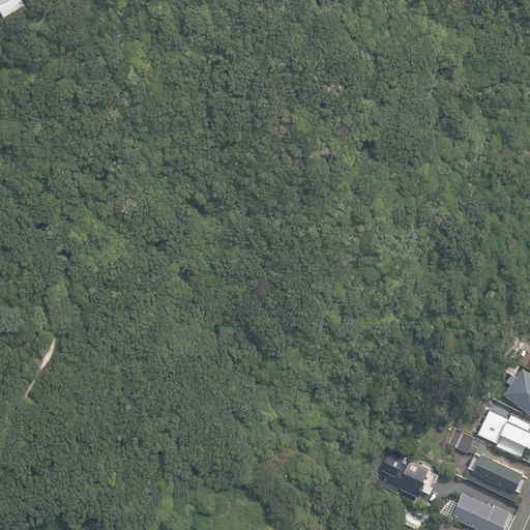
[(0,0),(0,9),(5,18),(25,6),(22,0),(0,0)]
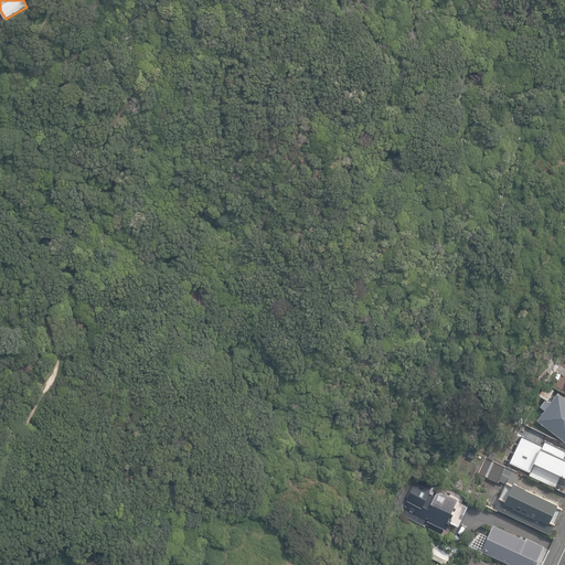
[(537,419),(564,440),(564,396),(558,392),(552,401),(550,400),(555,390),(546,385),(540,395),(546,398),(541,406),(545,411),(537,419)]
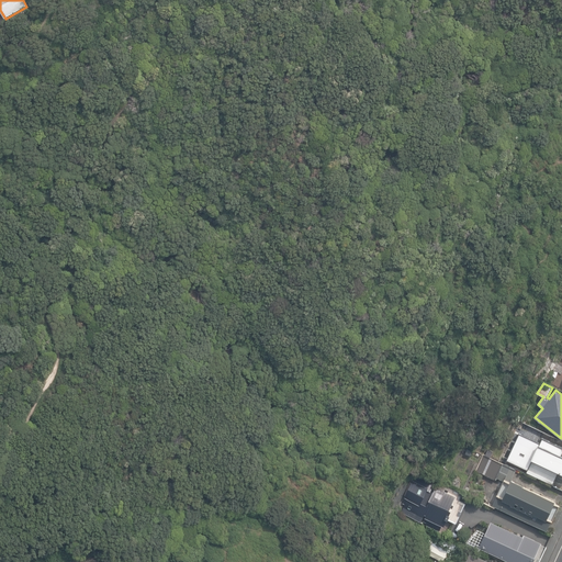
[(536,462),(554,471),(560,461),(561,462),(561,444),(527,427),(526,429),(521,427),(517,435),(523,437),(521,438),(538,446),(531,460),(536,461),(536,462)]
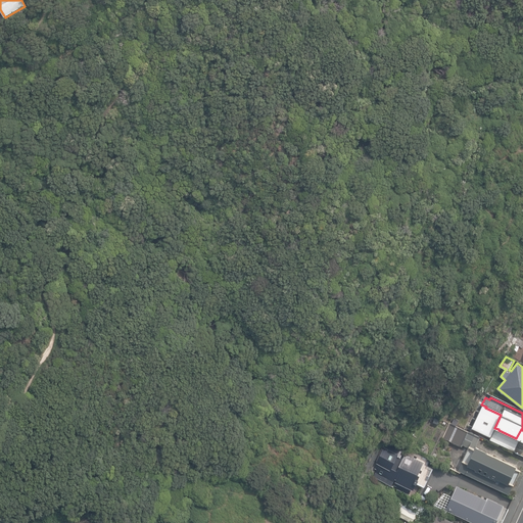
[(458,420),(465,424),(471,413),(464,409),(458,420)]
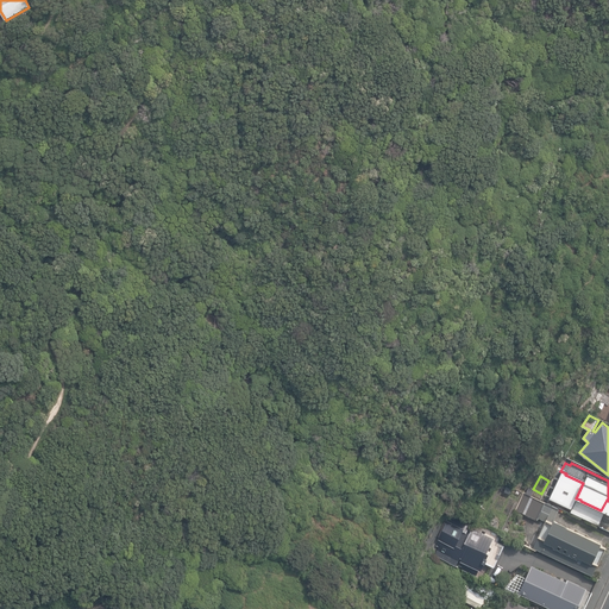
[(533,547),(594,575),(606,547),(601,545),(602,544),(567,527),(567,526),(554,520),(559,508),(571,514),(576,502),(558,494),(552,504),(526,493),(518,510),(538,520),(539,518),(546,521),(533,547)]
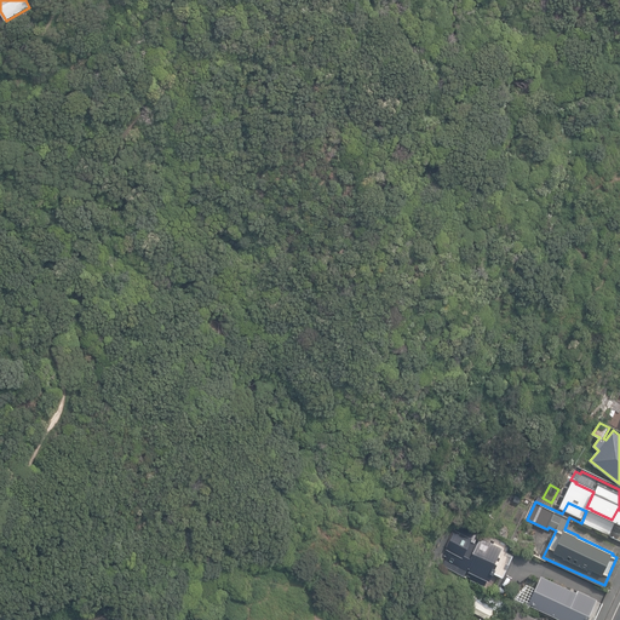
[(468,575),(488,585),(494,570),(501,574),(511,552),(505,549),(506,545),(486,535),(460,524),(458,529),(452,526),(440,552),(446,555),(442,563),(468,575)]
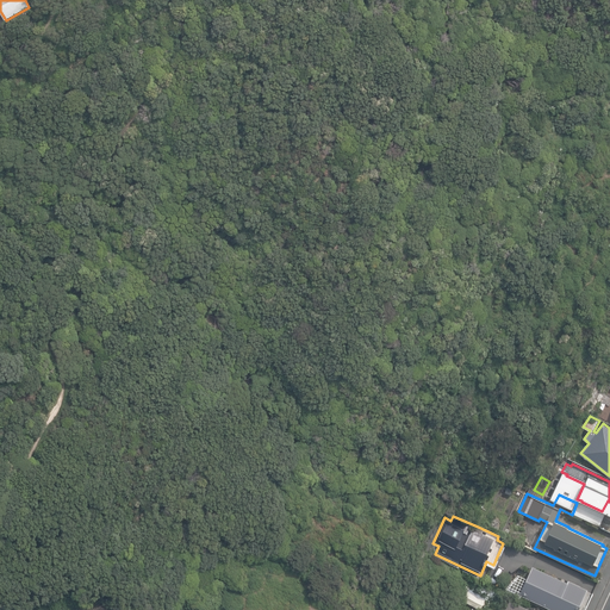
[(520,595),(554,609),(578,609),(589,587),(570,579),(568,582),(533,566),(520,595)]
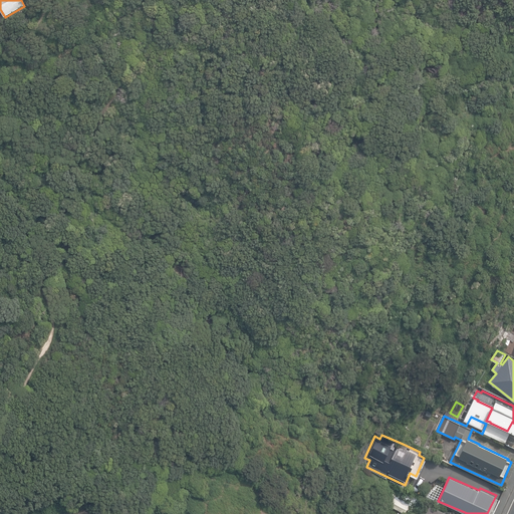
[(387,504),(394,507),(397,499),(387,495),(384,500),(388,501),(387,504)]
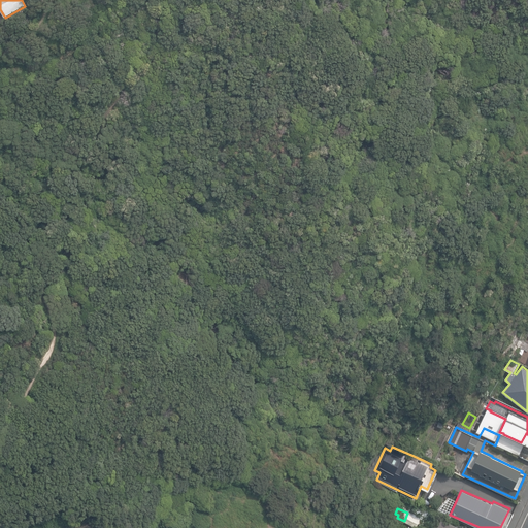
[(437,527),(462,527),(441,519),(437,527)]
